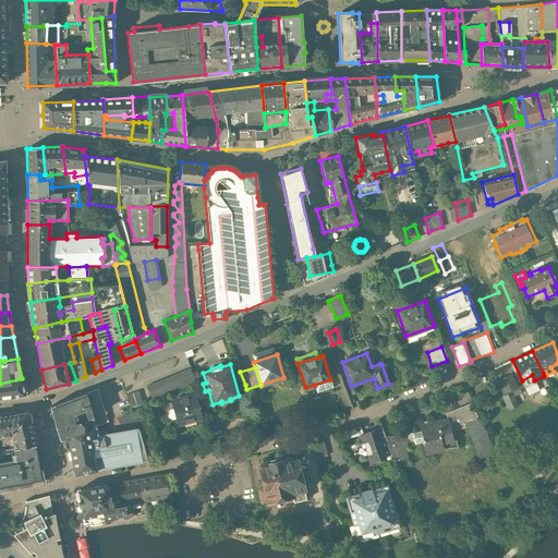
[(190,368),(146,386),(153,400),(195,384),(194,379),(190,368)]
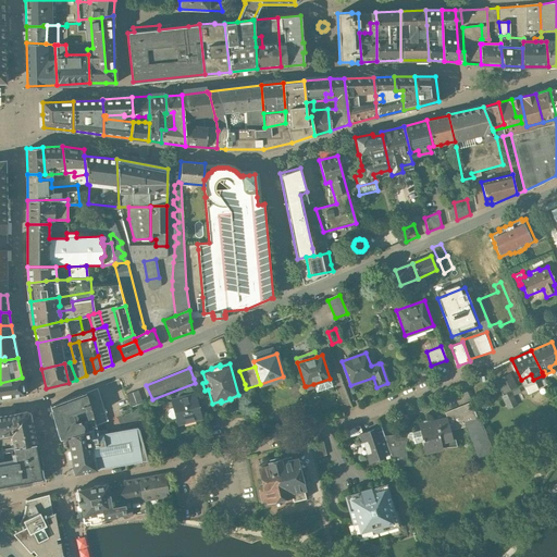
[(509,374),(498,380),(505,392),(516,387),(509,374)]
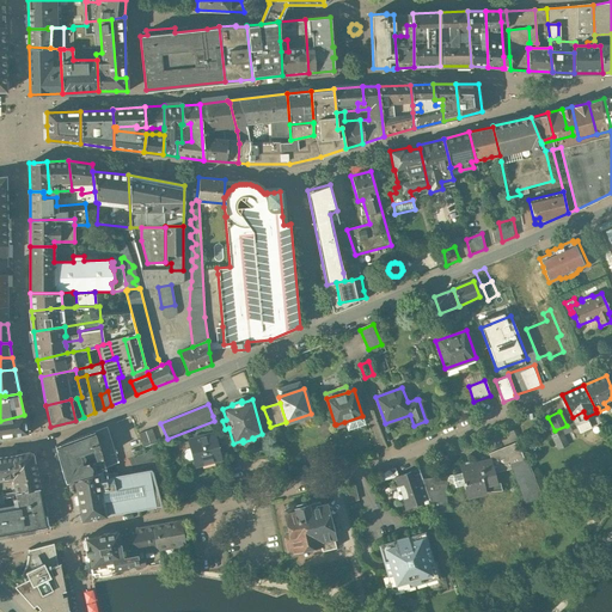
[(583,411),(573,417),(580,433),(592,428),(586,417),(583,411)]
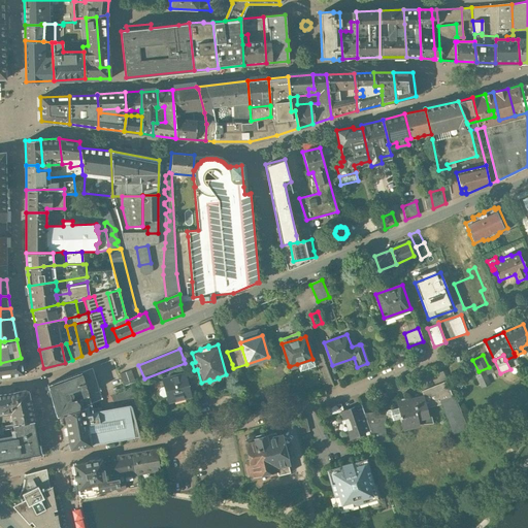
[(0,376),(24,374),(21,358),(0,363),(0,376)]
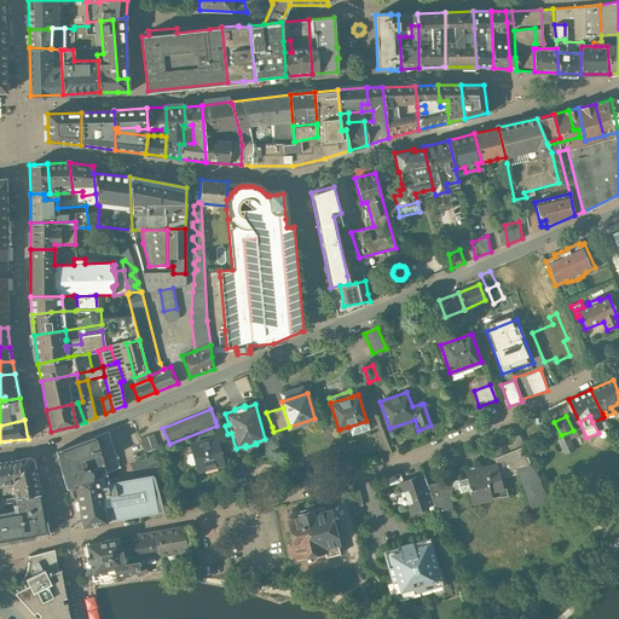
[(366,421),(348,427),(350,432),(351,435),(370,429),(366,421)]
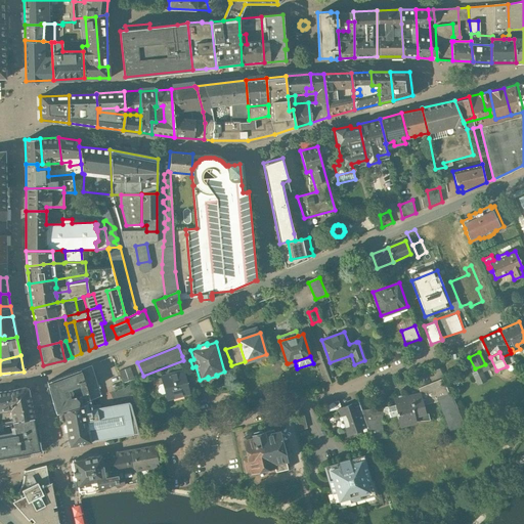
[(91,365),(80,369),(86,387),(97,384),(91,365)]
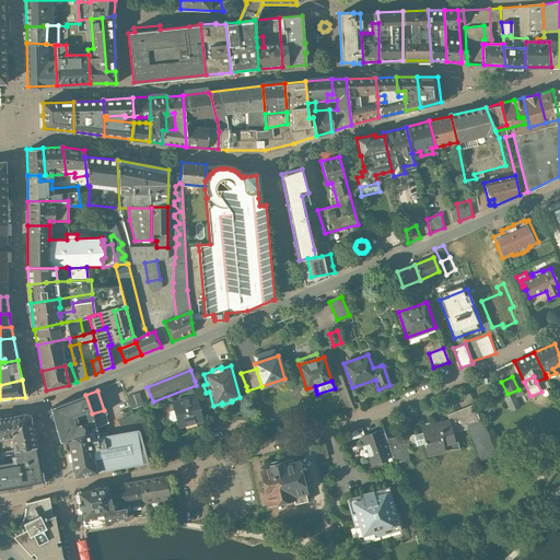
[(139,392),(127,396),(131,408),(143,404),(139,392)]
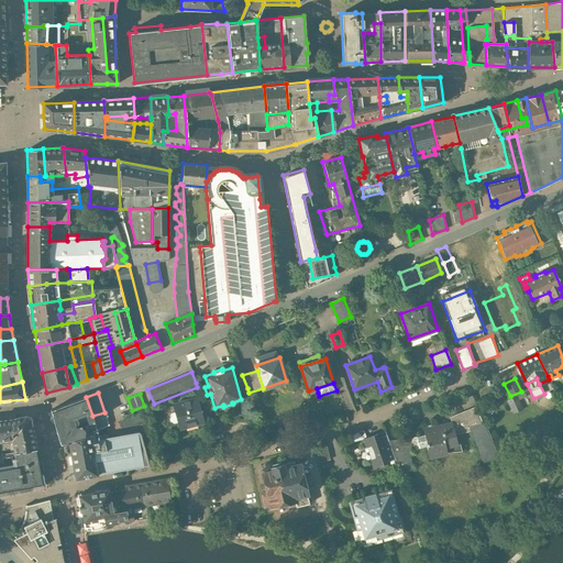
[(86,397),(51,410),(61,444),(68,442),(68,441),(97,431),(92,416),(86,397)]
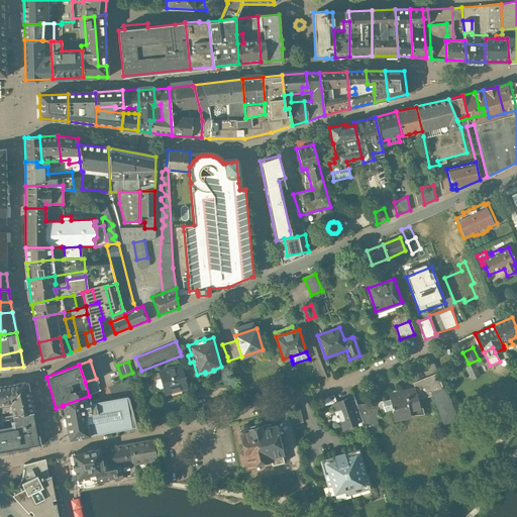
[(181,366),(159,372),(165,393),(187,387),(181,366)]
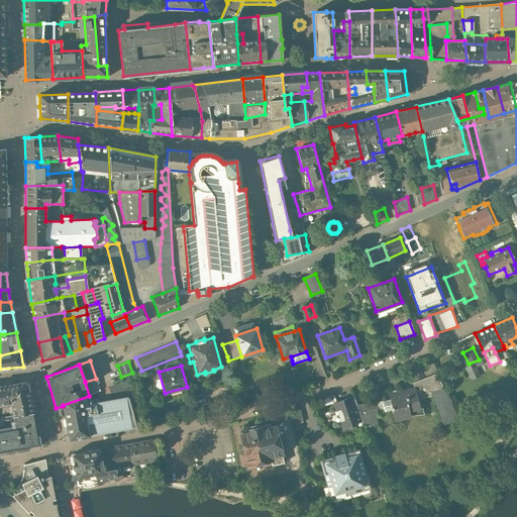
[(436,374),(413,383),(414,388),(415,388),(418,400),(432,396),(431,394),(443,389),(436,374)]
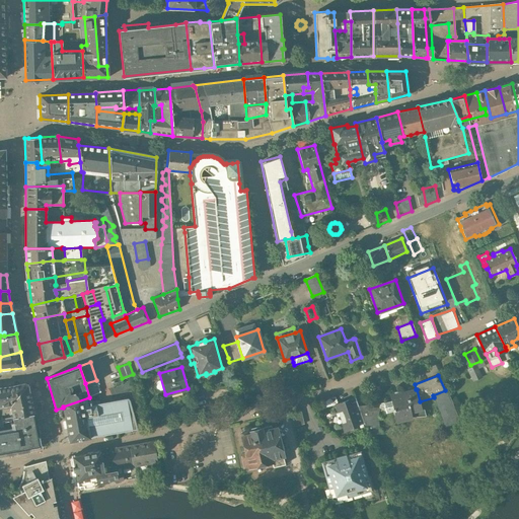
[(96,380),(85,383),(89,397),(100,392),(96,380)]
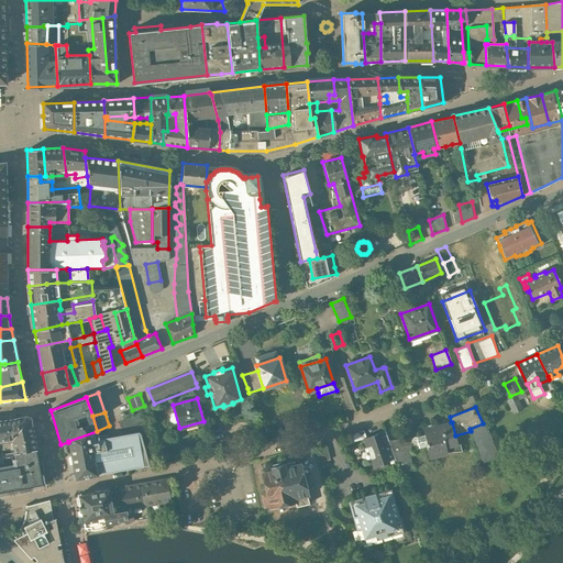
[(24,416),(10,419),(0,420),(0,440),(11,439),(14,452),(21,451),(36,449),(30,420),(30,419),(24,416)]
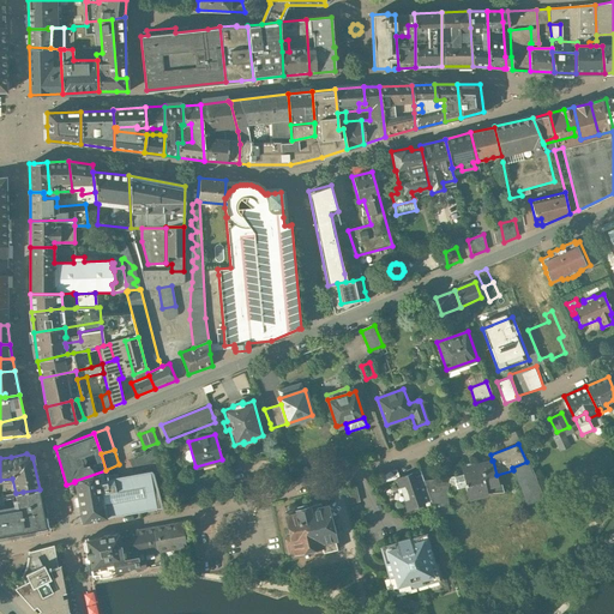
[(492,461),(461,469),(463,476),(469,475),(471,482),(464,483),(468,500),(487,494),(486,488),(499,485),(497,475),(493,461),(492,461)]
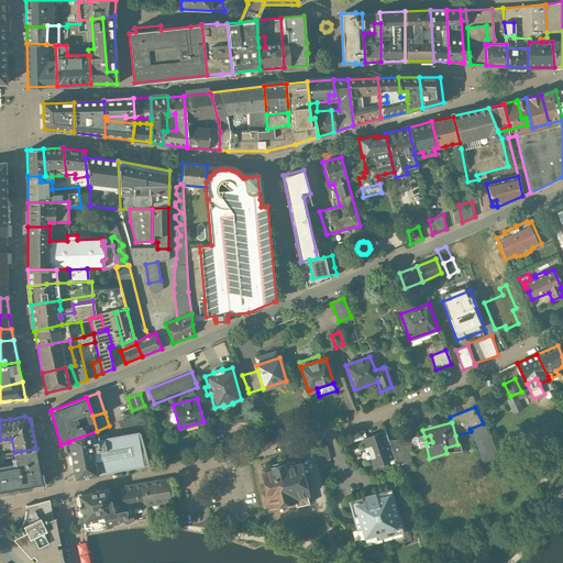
[(498,457),(484,423),(483,423),(470,429),(471,431),(484,463),(498,457)]
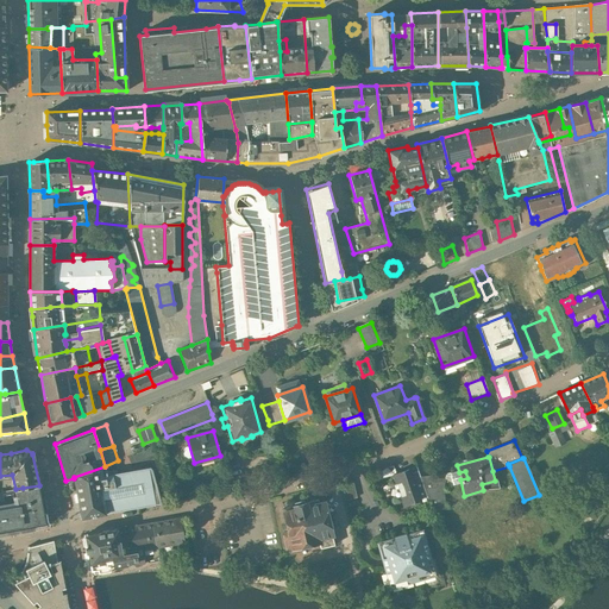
[(112,512),(107,475),(105,466),(74,477),(74,478),(77,494),(75,495),(75,496),(75,497),(75,498),(75,500),(76,502),(79,502),(81,518),(107,513),(112,512)]
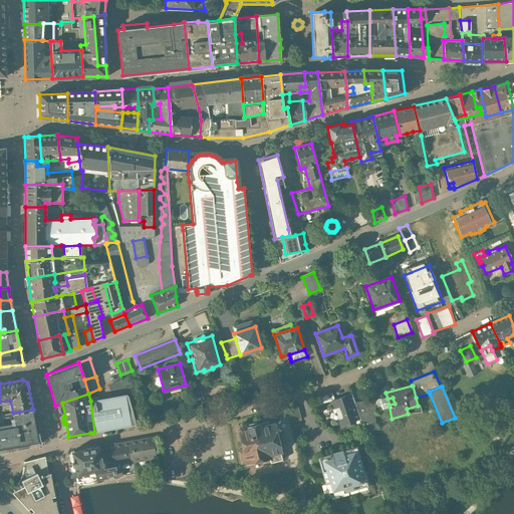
[(90,401),(94,432),(135,425),(136,425),(127,395),(126,395),(90,401)]
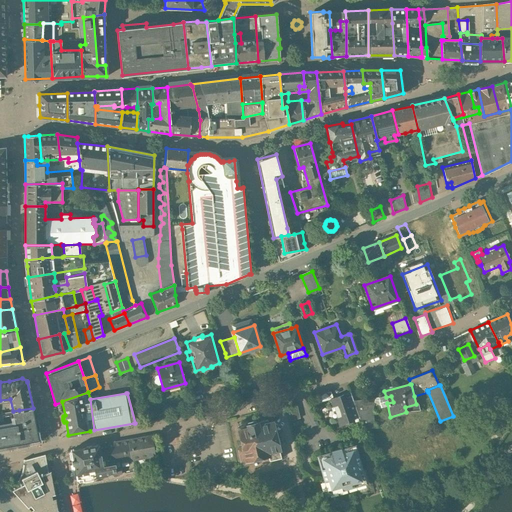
[(345,398),(344,395),(331,399),(340,424),(359,418),(353,401),(351,396),(345,398)]
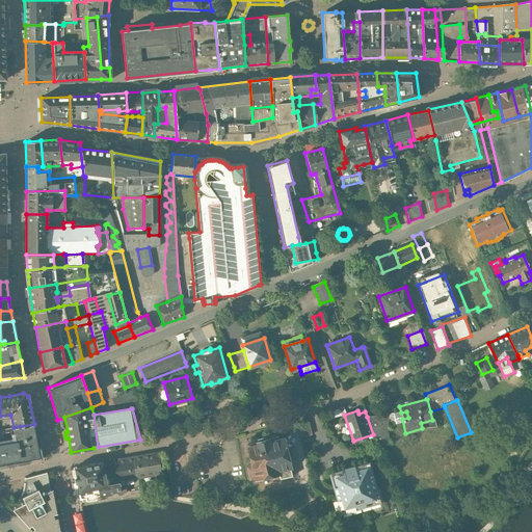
[(390,414),(367,417),(373,434),(377,446),(389,445),(388,426),(390,414)]
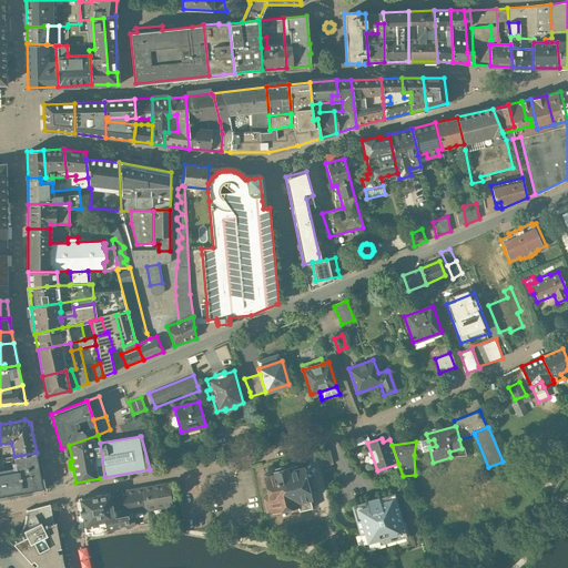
[(328,450),(318,453),(320,462),(331,459),(328,450)]
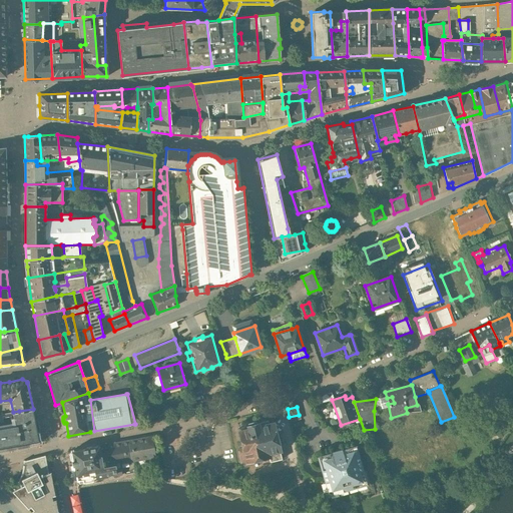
[(0,414),(0,448),(39,442),(33,409),(19,411),(0,414)]
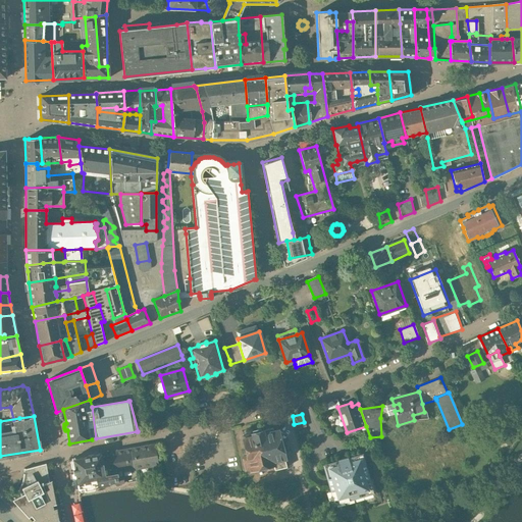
[(273,428),(261,431),(260,428),(252,431),(252,432),(251,433),(242,435),(243,438),(242,438),(247,456),(250,469),(250,470),(273,464),(285,461),(283,456),(285,453),(284,448),(281,446),(277,430),(273,431),(273,428)]
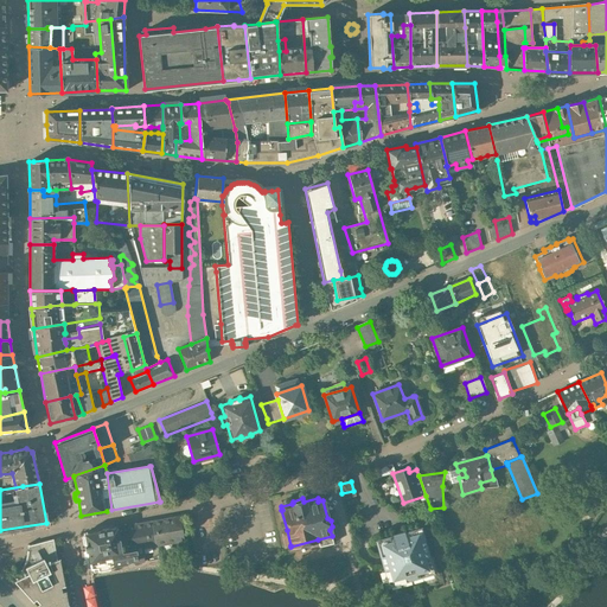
[(179,516),(153,521),(158,545),(184,541),(179,516)]
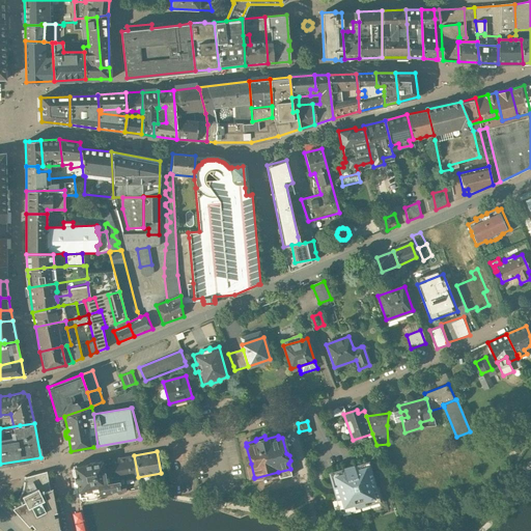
[(134,455),(74,467),(79,497),(116,491),(117,493),(126,492),(127,492),(124,479),(138,477),(134,455)]
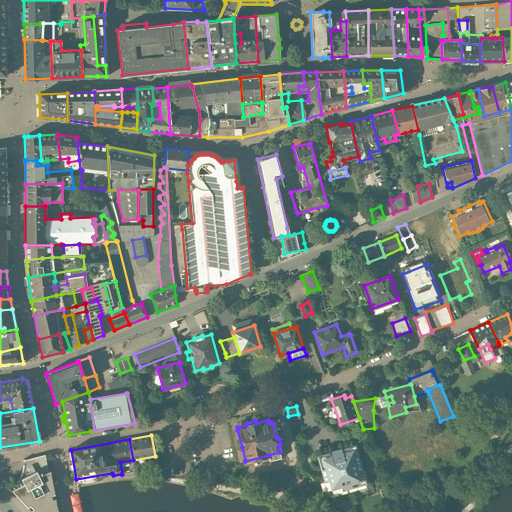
[(340,448),(331,450),(332,452),(317,456),(327,490),(364,480),(355,446),(341,450),(340,448)]
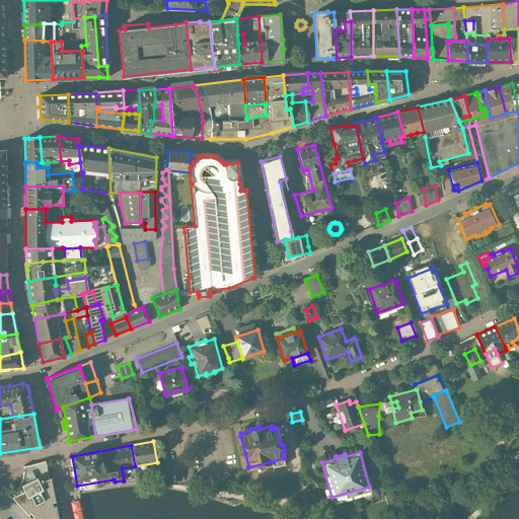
[(284,458),(272,461),(273,467),(285,464),(284,458)]
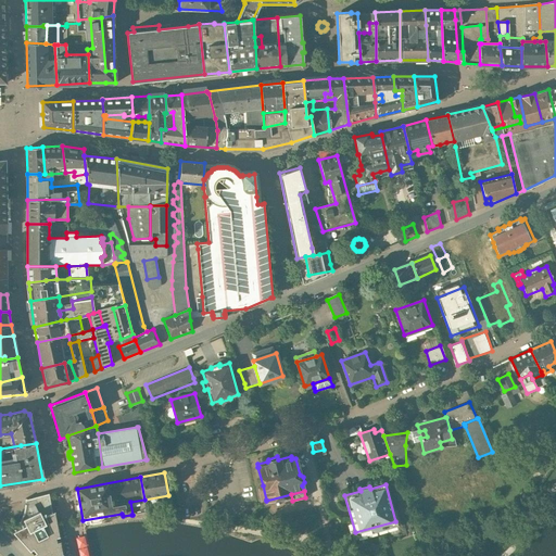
[(49,493),(26,498),(25,498),(25,501),(25,504),(25,506),(24,509),(23,513),(22,516),(21,518),(20,521),(16,526),(13,529),(13,530),(14,530),(21,536),(38,555),(59,555),(54,530),(55,530),(49,493)]
